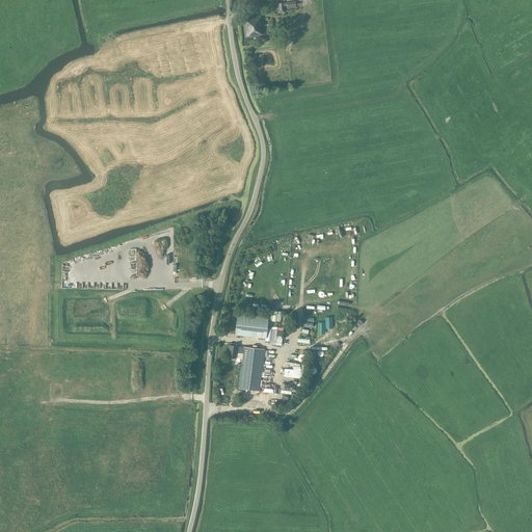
[(284,5),(287,5),(287,8),(295,8),(295,1),(287,2),(278,3),(280,14),(285,14),(284,5)]
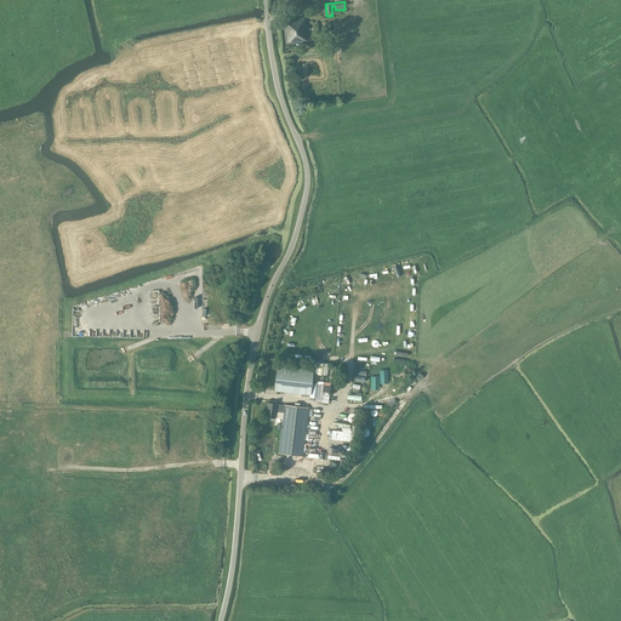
[(291,23),(285,23),(288,43),(307,40),(305,21),(291,22),(291,23)]
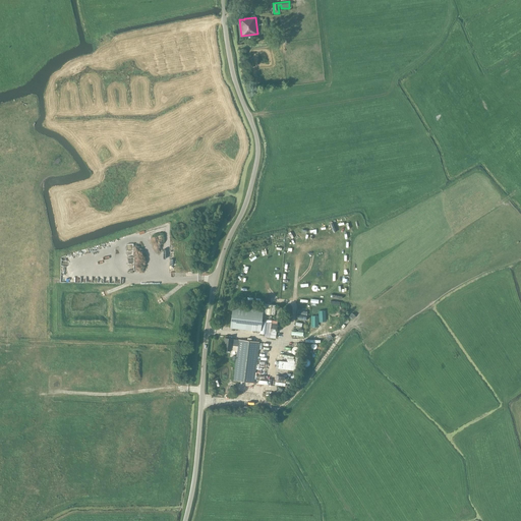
[(265,303),(264,313),(269,314),(269,317),(272,319),(272,314),(275,315),(276,305),(265,303)]
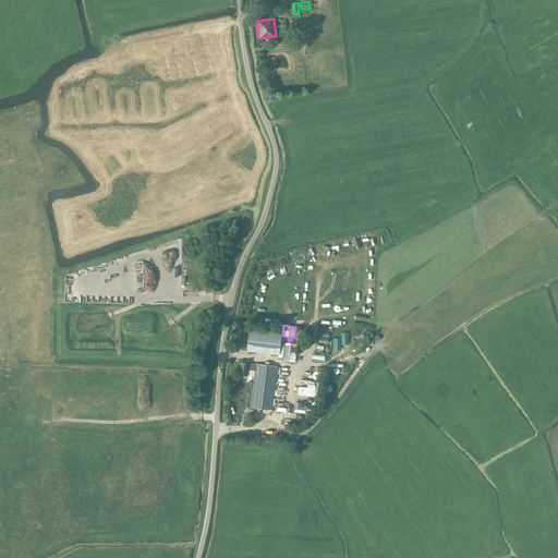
[(249,329),(246,351),(279,355),(281,332),(249,329)]
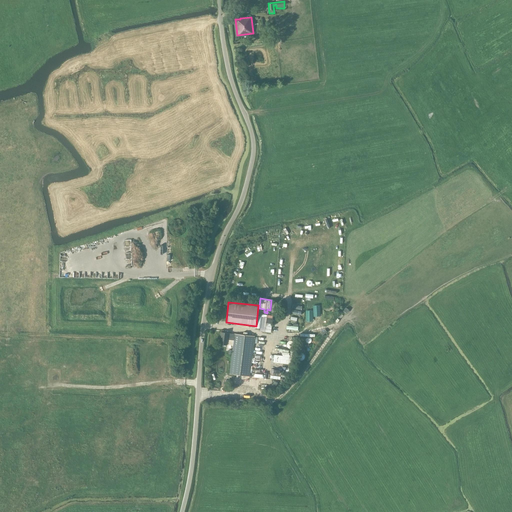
[(230,374),(250,376),(255,337),(234,334),(228,334),(228,333),(224,333),(221,332),(219,344),(227,345),(227,340),(234,340),(230,374)]
